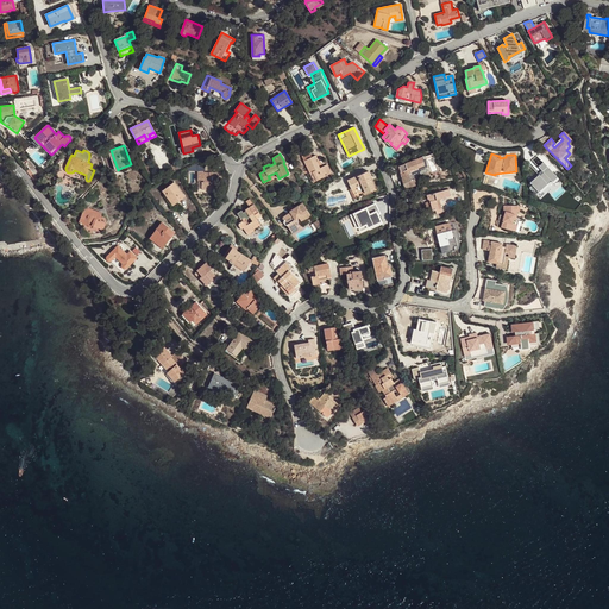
[(312,157),(303,161),(308,170),(314,168),(315,170),(313,171),(316,181),(331,173),(327,164),(320,168),(316,161),(318,159),(315,155),(312,157)]
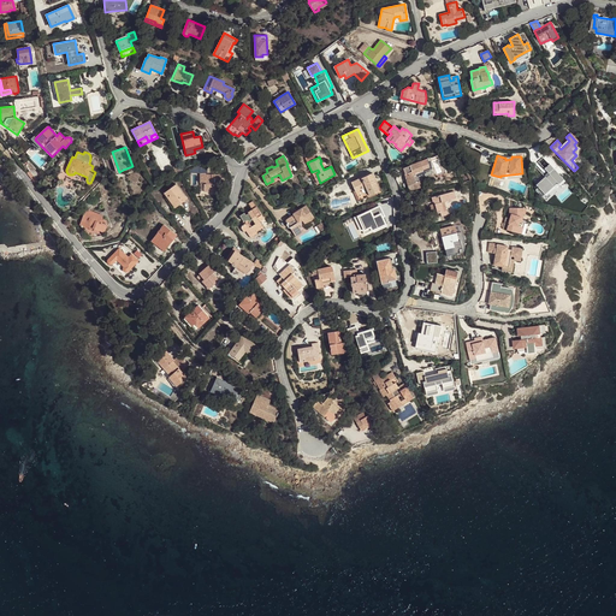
[(427,159),(402,169),(404,175),(409,190),(422,187),(420,181),(419,176),(422,173),(421,172),(431,169),(427,159)]
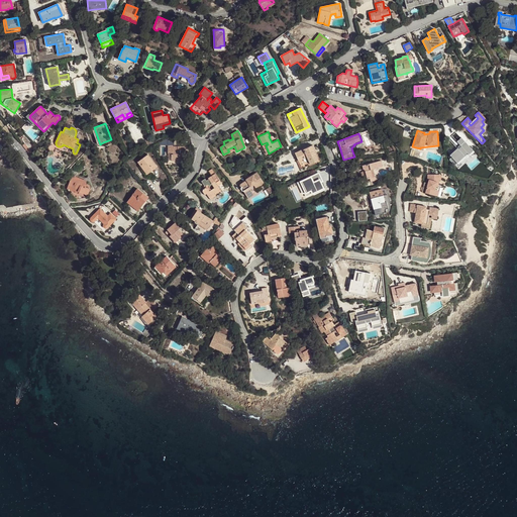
[(30,154),(38,146),(30,138),(22,145),(30,154)]
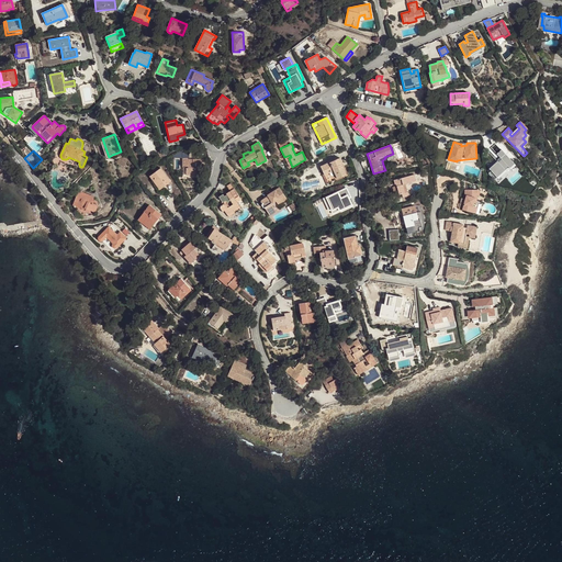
[(494,161),(491,161),(492,173),(495,173),(506,172),(510,169),(515,165),(505,153),(501,157),(497,157),(497,159),(497,161),(494,161)]
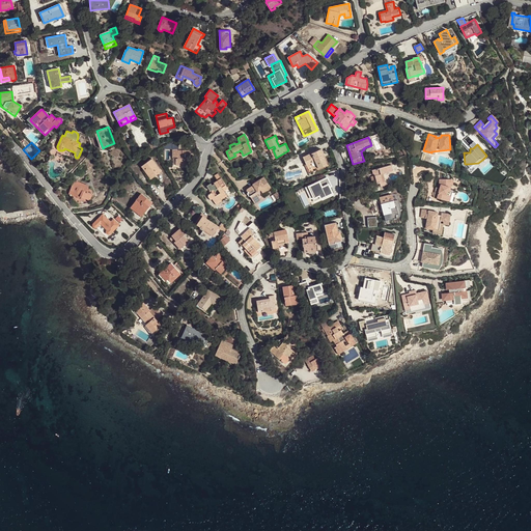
[(172,158),(177,158),(177,159),(175,159),(175,165),(185,165),(185,164),(192,164),(191,159),(190,159),(190,157),(190,150),(177,150),(177,149),(172,149),(172,158)]
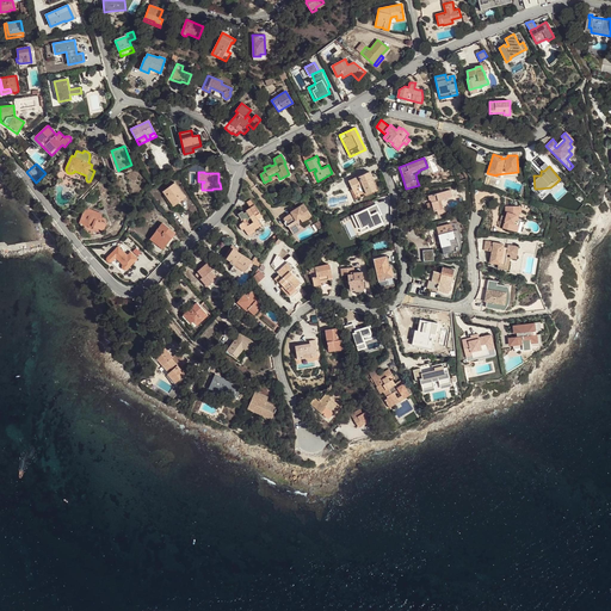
[(353,191),(357,199),(377,190),(375,184),(371,178),(372,177),(370,172),(358,177),(358,176),(349,180),(353,191)]
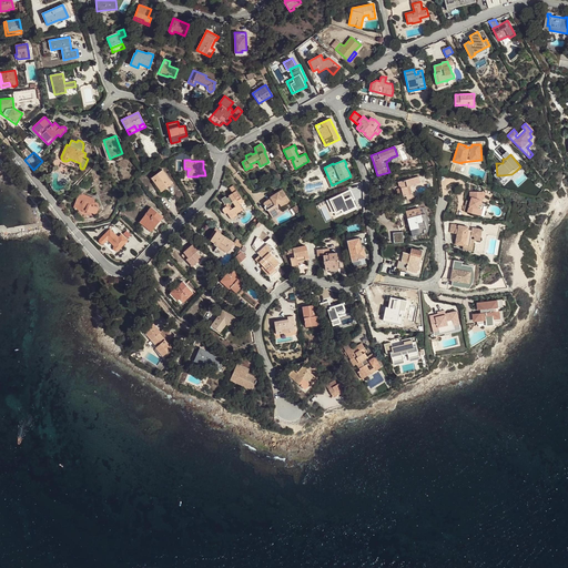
[(164,190),(173,183),(162,170),(151,179),(158,185),(159,184),(164,190)]
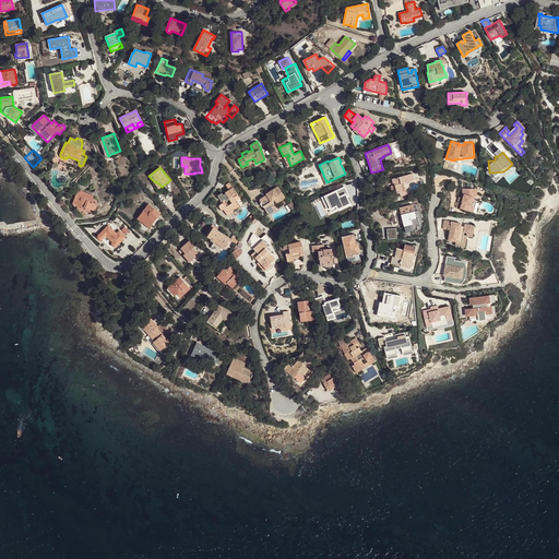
[(412,174),(392,179),(393,183),(394,182),(395,182),(396,185),(394,185),(391,186),(393,195),(397,194),(396,193),(400,192),(401,197),(406,194),(405,190),(403,191),(401,186),(401,183),(414,179),(412,174)]
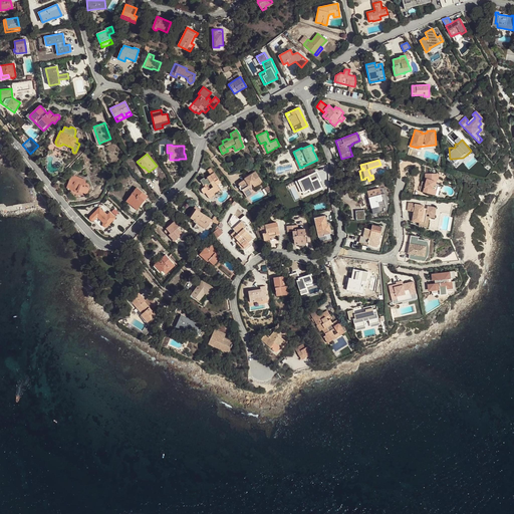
[(205,187),(202,188),(202,191),(204,194),(205,193),(208,197),(214,194),(213,192),(219,188),(217,185),(213,179),(217,176),(214,172),(211,175),(207,177),(208,178),(205,180),(204,178),(200,180),(203,184),(205,185),(205,187)]
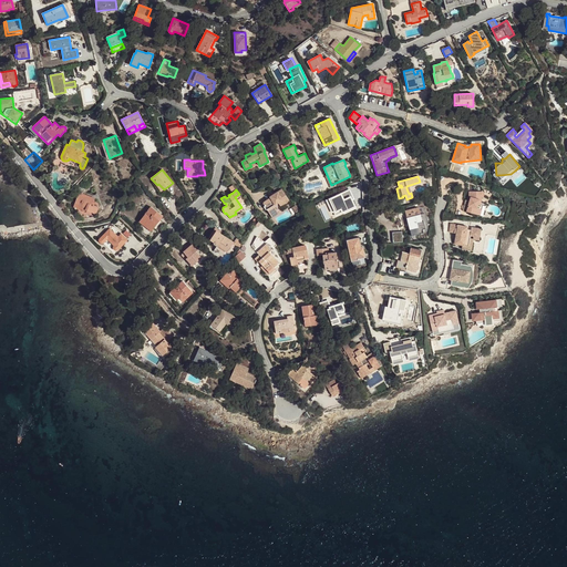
[(270,198),(263,203),(265,206),(265,207),(266,209),(267,209),(271,217),(278,213),(276,209),(289,200),(282,189),(272,195),(275,198),(271,200),(270,198)]
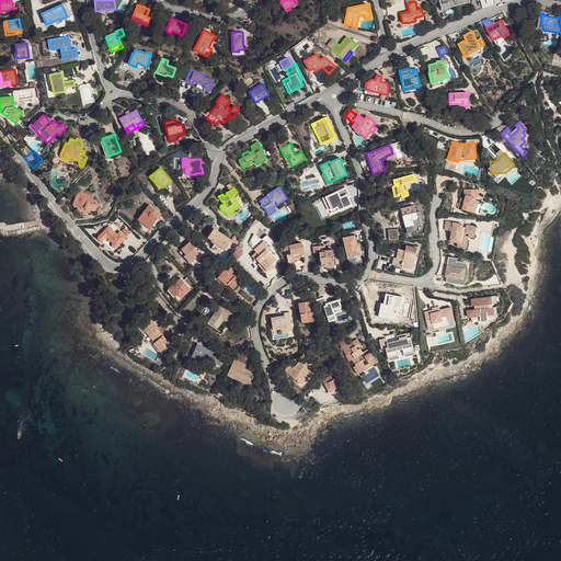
[(345,189),(328,196),(330,201),(328,202),(331,208),(335,206),(341,204),(342,208),(352,203),(345,189)]
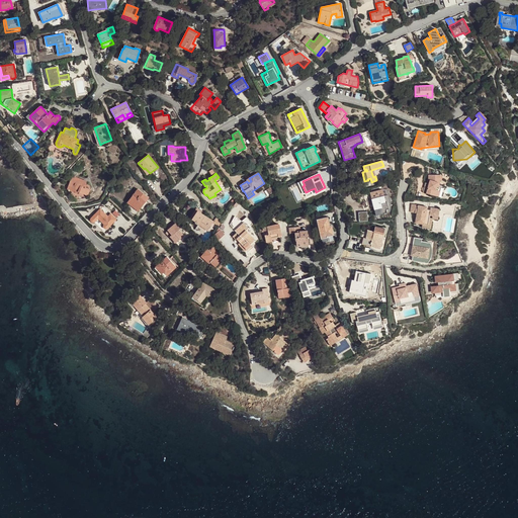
[(440,175),(429,174),(428,180),(430,180),(429,183),(431,184),(430,186),(428,186),(426,192),(441,196),(443,187),(441,186),(441,184),(439,184),(440,181),(440,180),(440,175)]
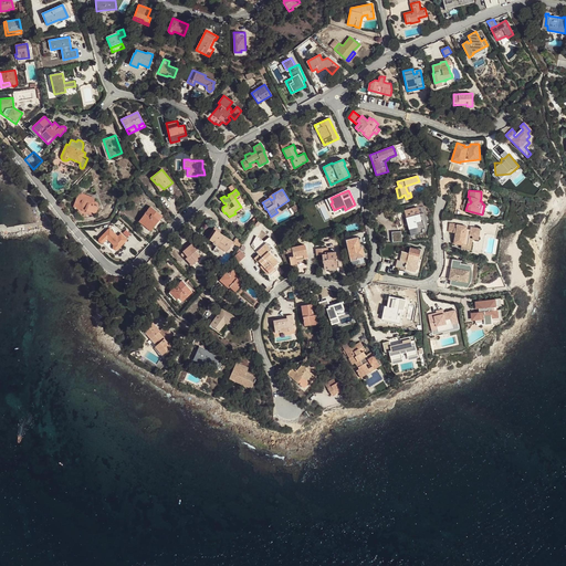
[(94,199),(79,192),(74,207),(74,208),(75,211),(77,213),(80,215),(81,216),(83,217),(85,217),(88,218),(91,217),(92,217),(95,215),(98,207),(94,206),(92,205),(93,202),(94,199)]
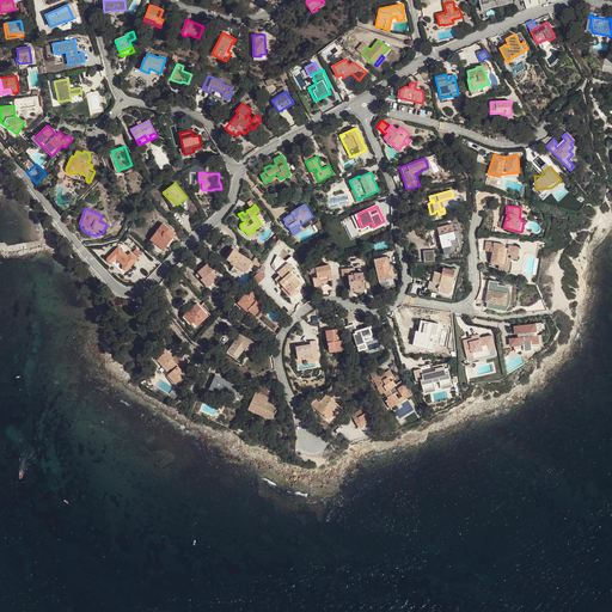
[(153,237),(158,240),(157,240),(165,248),(176,234),(163,224),(153,237)]
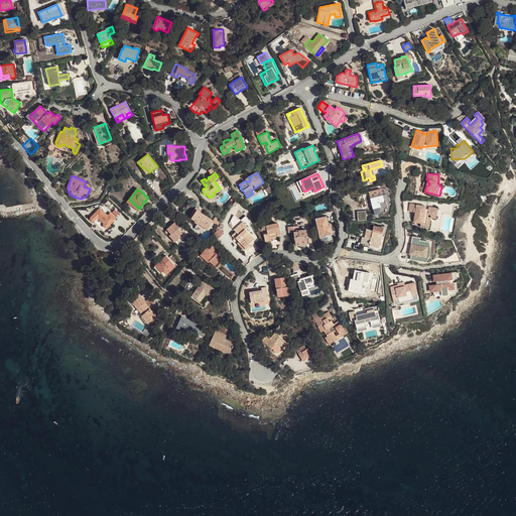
[(372,207),(374,215),(385,212),(385,209),(387,208),(385,201),(384,201),(380,188),(368,191),(372,207)]
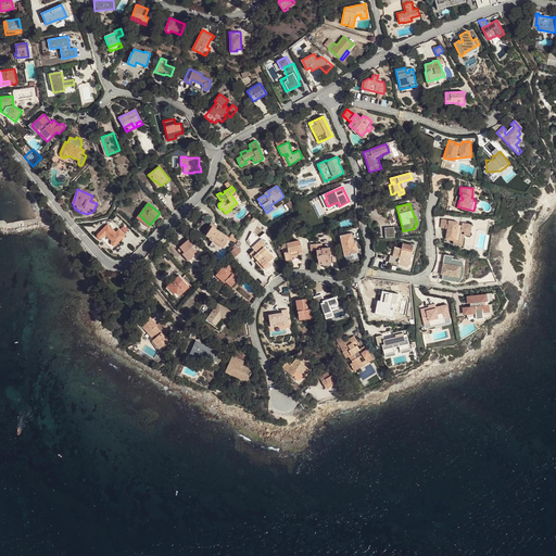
[(139,215),(136,218),(148,227),(150,225),(142,218),(143,218),(139,215)]
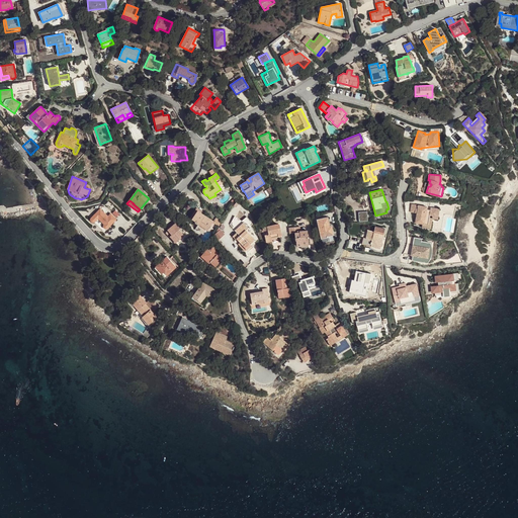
[(427,206),(412,204),(411,211),(417,212),(415,222),(422,223),(422,228),(427,229),(429,218),(432,219),(437,220),(439,208),(431,207),(430,210),(427,209),(427,206)]
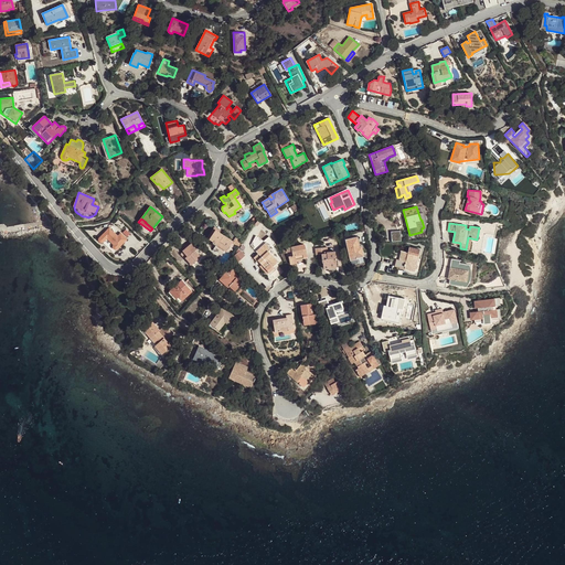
[(115,249),(117,249),(127,240),(120,233),(117,236),(109,228),(99,238),(98,240),(98,241),(99,242),(99,243),(100,243),(102,243),(104,243),(107,238),(114,245),(113,245),(113,247),(114,248),(114,249),(115,249)]
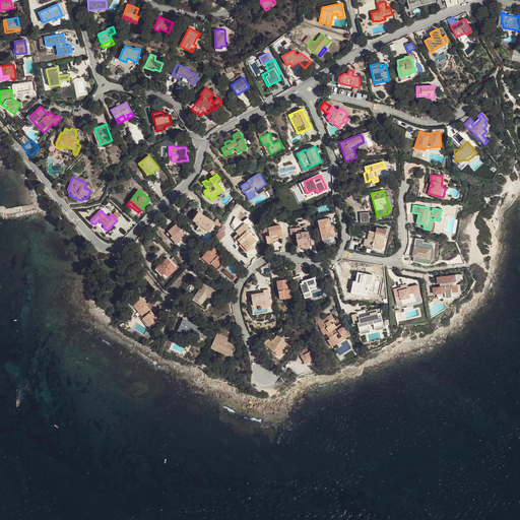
[(213,221),(198,211),(193,219),(200,224),(202,221),(208,225),(209,223),(212,225),(213,223),(219,228),(222,223),(217,217),(213,221)]
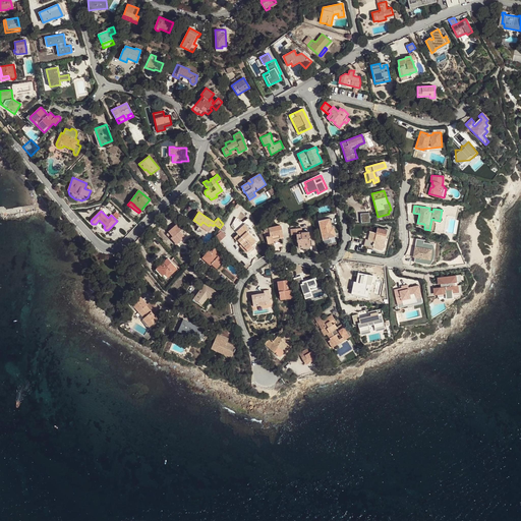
[(370,222),(369,212),(360,213),(361,222),(370,222)]
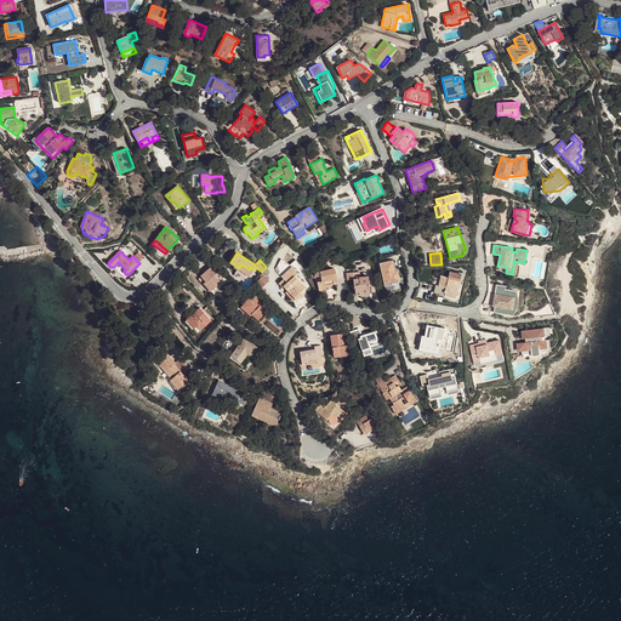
[(291,266),(281,258),(275,269),(284,278),(279,283),(283,286),(284,286),(285,285),(289,289),(288,290),(291,295),(296,300),(302,294),(300,292),(306,288),(298,280),(297,280),(294,277),(295,275),(298,273),(291,266)]
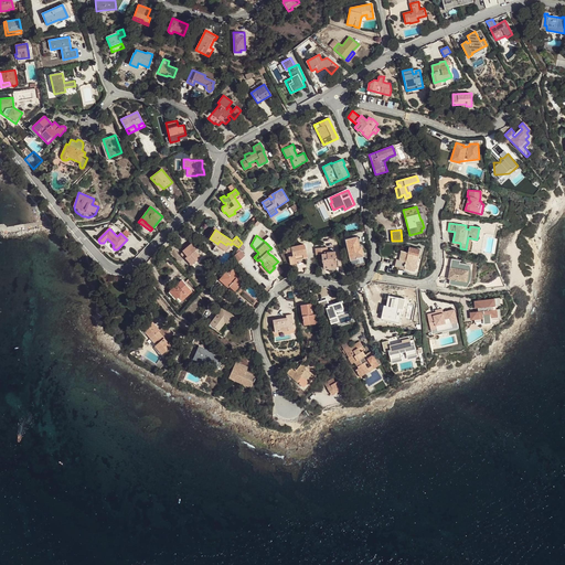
[(358,237),(345,240),(349,251),(351,259),(358,258),(358,257),(363,256),(361,246),(359,246),(358,237)]
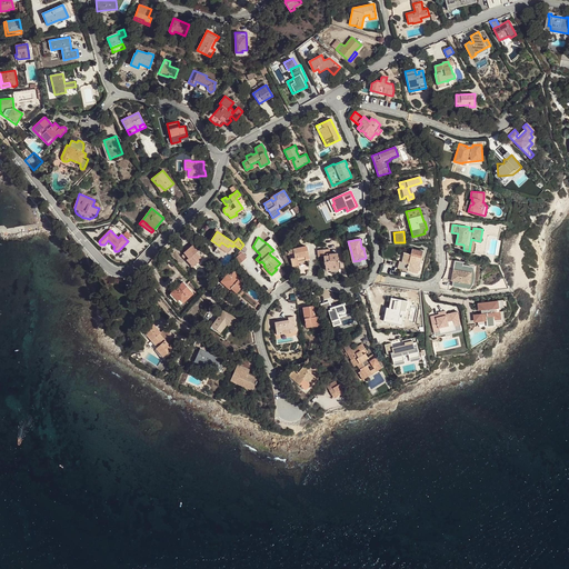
[(221,242),(219,246),(228,252),(232,247),(229,245),(228,247),(221,242)]
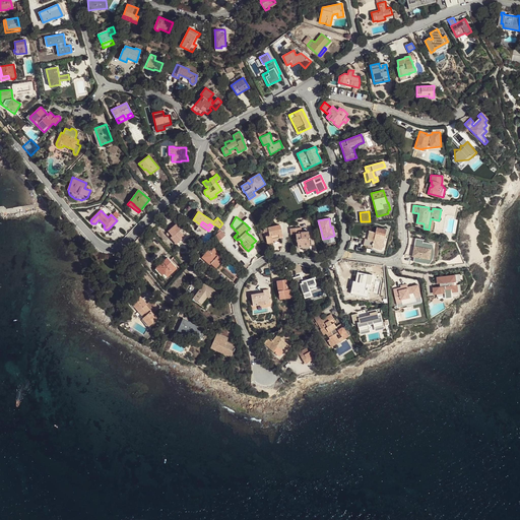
[(177,222),(171,229),(175,233),(171,237),(177,244),(185,237),(180,231),(182,229),(177,222)]
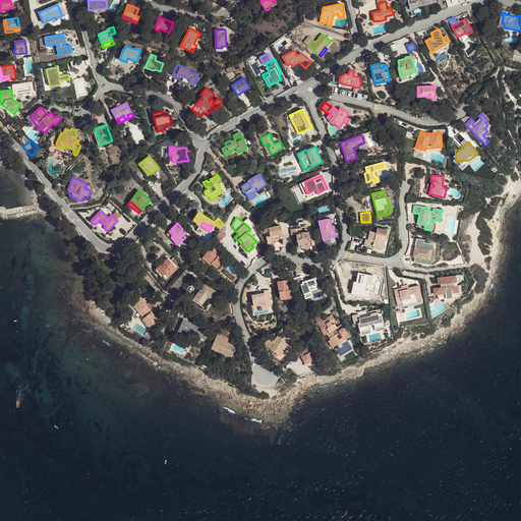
[(265,229),(268,244),(274,243),(274,241),(278,240),(278,239),(280,238),(280,234),(283,234),(281,226),(265,229)]
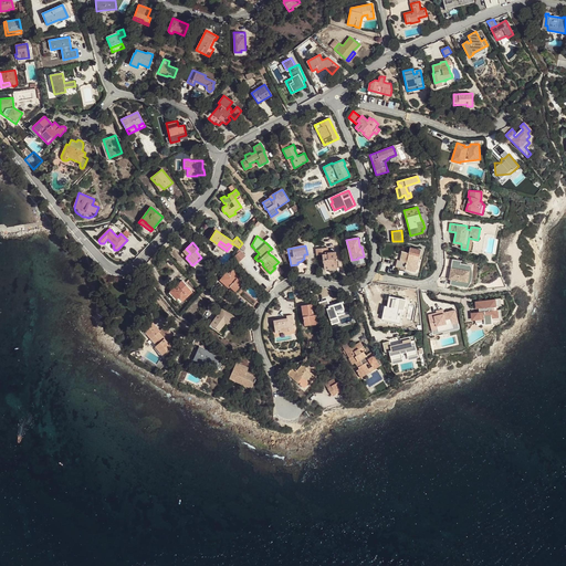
[(397,260),(395,266),(406,270),(407,268),(413,269),(417,255),(419,257),(421,250),(410,248),(409,253),(404,252),(401,261),(400,261),(397,260)]
